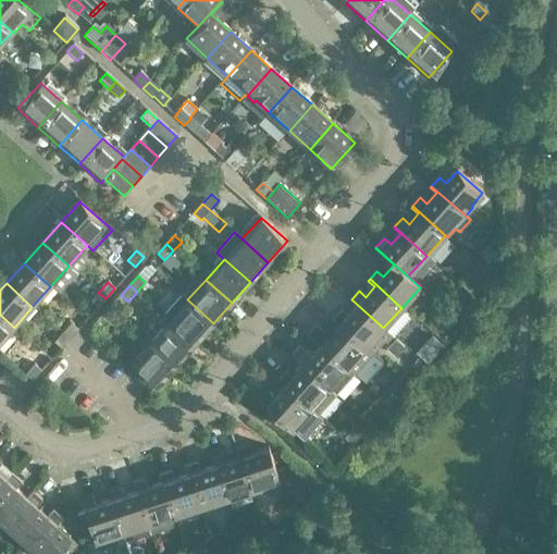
[(106,298),(98,293),(90,302),(98,308),(106,298)]
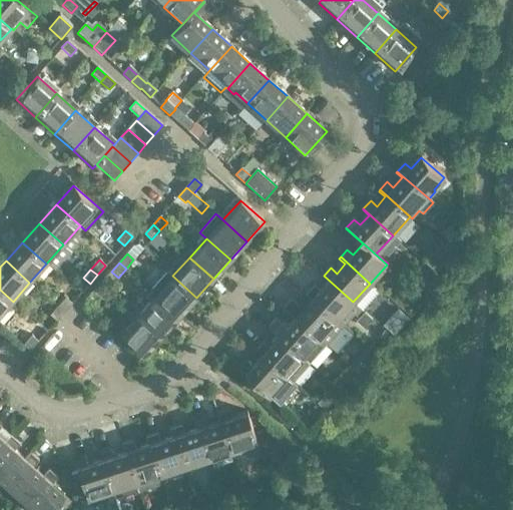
[(196,298),(172,276),(167,271),(150,290),(155,295),(179,317),(196,298)]
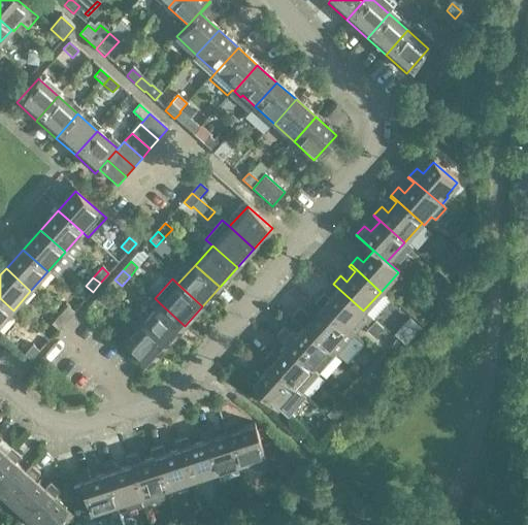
[(363,310),(333,284),(331,286),(337,291),(329,300),(323,295),(316,303),(345,330),(363,310)]
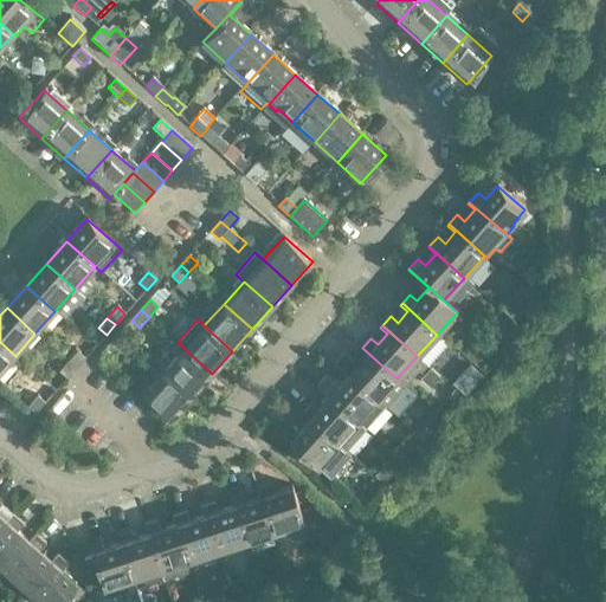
[(0,371),(15,356),(0,342),(0,371)]
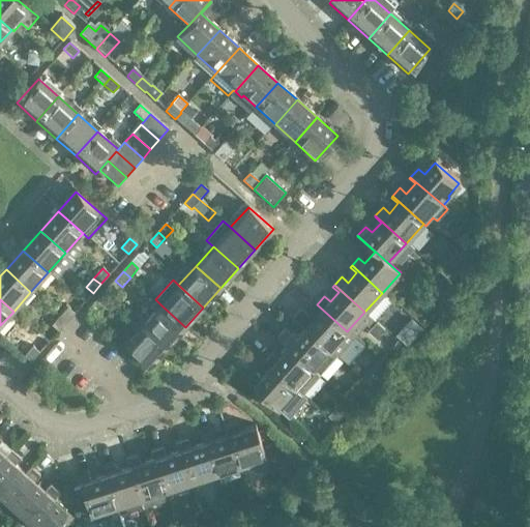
[(94,317),(102,308),(96,301),(88,311),(94,317)]
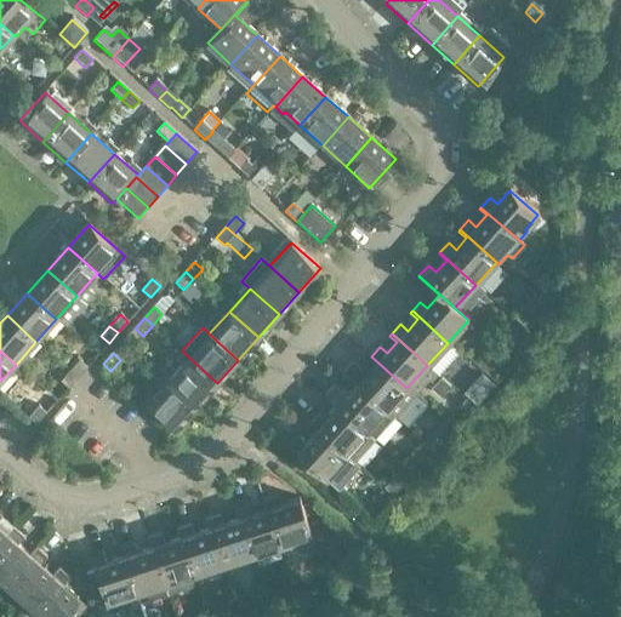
[(217,383),(188,356),(167,380),(197,406),(217,383)]
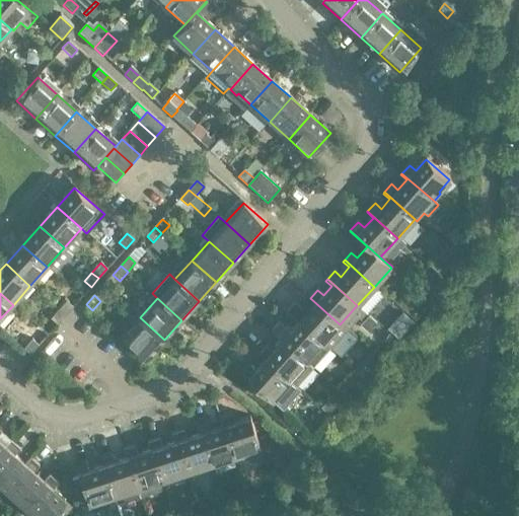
[(340,324),(310,298),(308,299),(315,305),(307,314),(300,308),(293,316),(322,344),(340,324)]
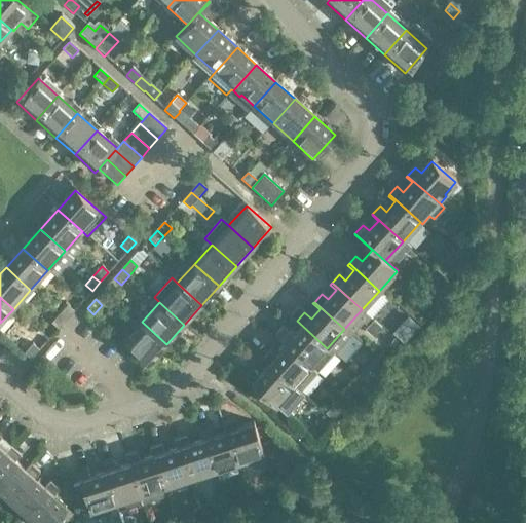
[(65,321),(74,310),(67,305),(59,314),(65,321)]
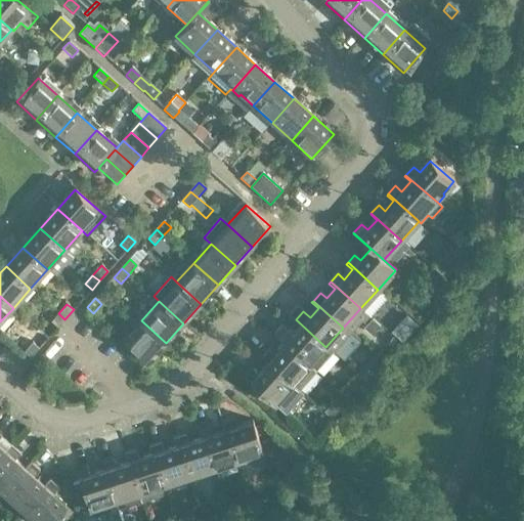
[(64,319),(58,313),(50,321),(57,328),(64,319)]
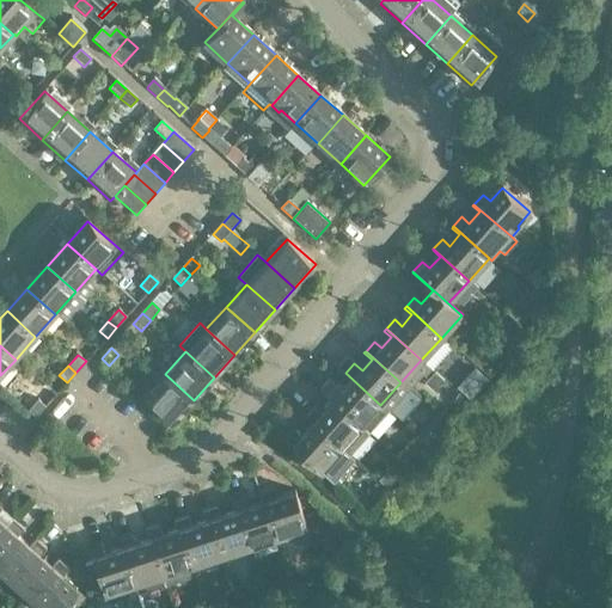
[(389,412),(380,405),(346,373),(344,375),(352,381),(341,393),(334,386),(325,395),(368,435),(389,412)]
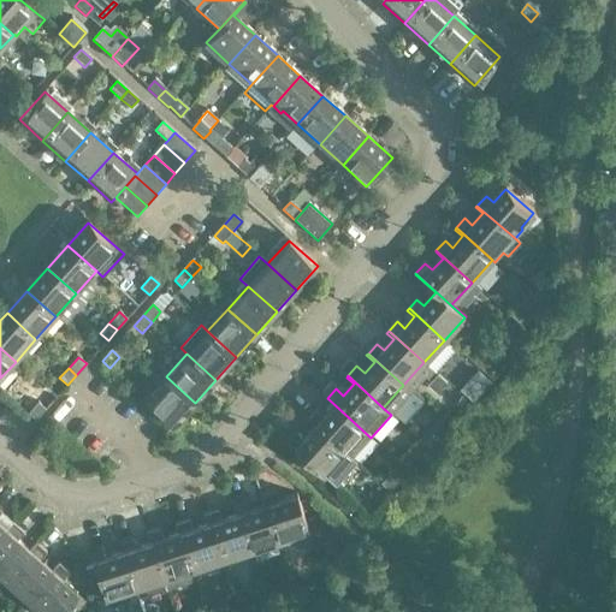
[(195,403),(166,376),(146,400),(173,427),(195,403)]
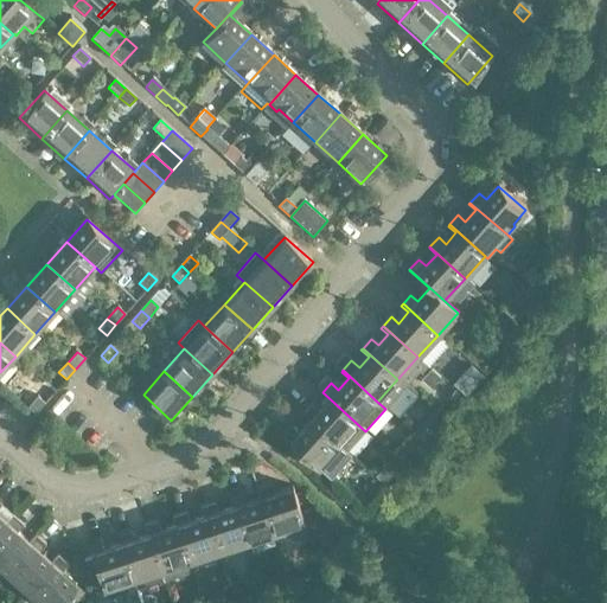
[(365,431),(323,392),(321,393),(330,401),(319,411),(312,405),(302,415),(338,447),(345,454),(365,431)]
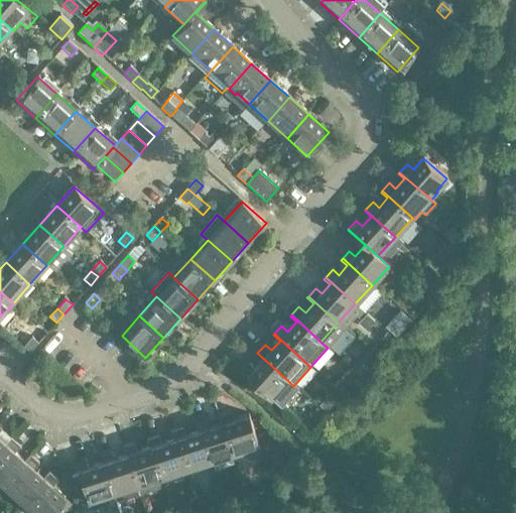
[(30,353),(38,344),(31,338),(23,347),(30,353)]
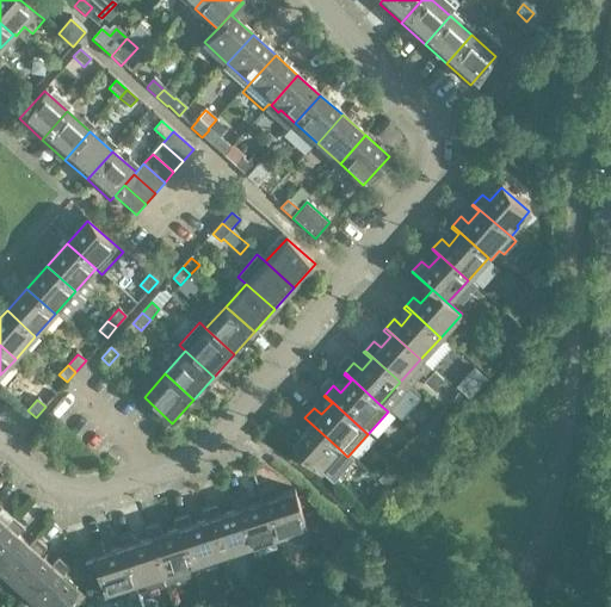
[(340,450),(304,417),(303,419),(312,426),(301,437),(294,429),(283,441),(319,472),(340,450)]
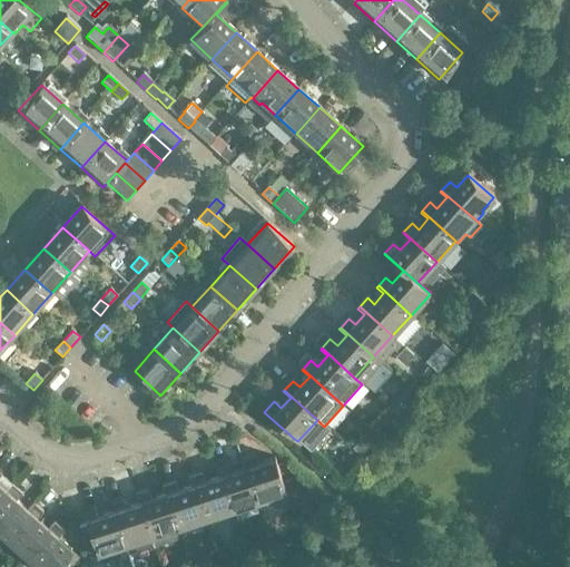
[(377,424),(387,432),(395,424),(385,416),(377,424)]
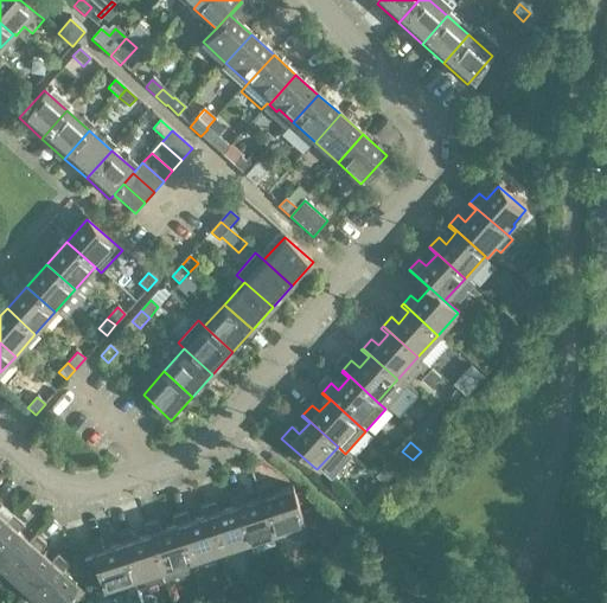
[(390,468),(400,475),(404,469),(396,462),(390,468)]
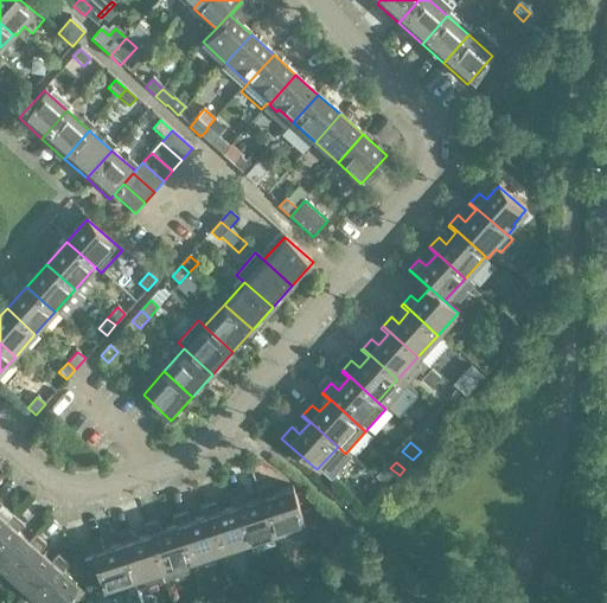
[(257,491),(261,500),(262,499),(275,536),(305,525),(293,489),(275,495),(273,486),(257,491)]
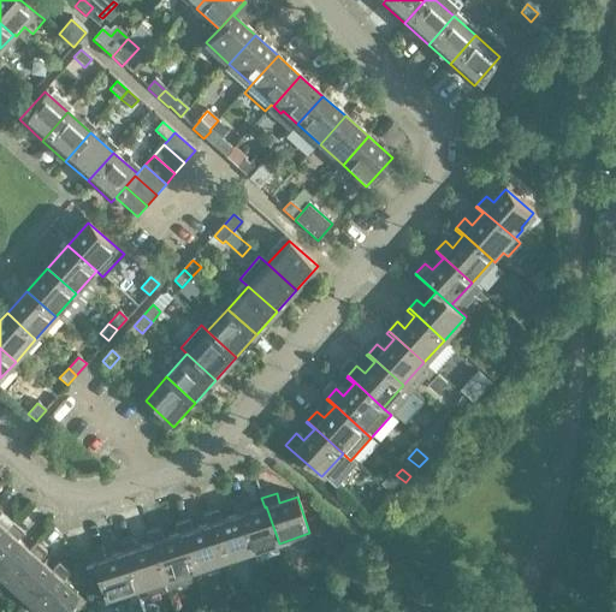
[(266,506),(265,507),(250,512),(247,503),(234,506),(237,517),(238,516),(250,552),(279,544),(266,506)]
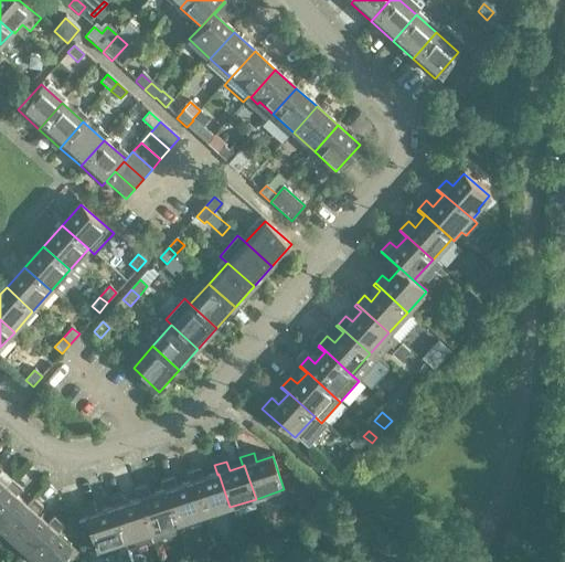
[(0,473),(1,473),(0,470),(0,497),(13,483),(12,481),(6,489),(0,485),(0,473)]
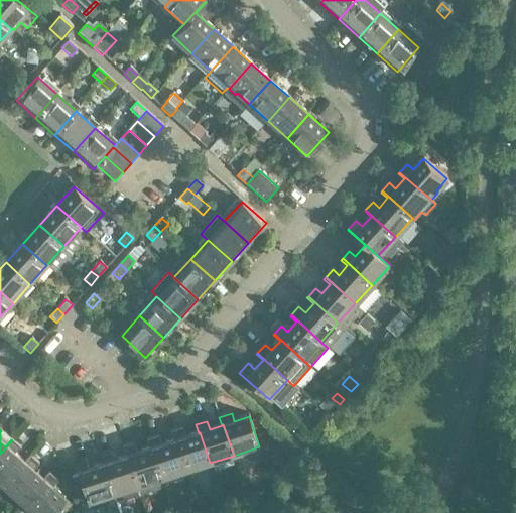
[(171,432),(174,441),(175,440),(185,471),(210,463),(200,432),(199,433),(185,437),(182,429),(171,432)]
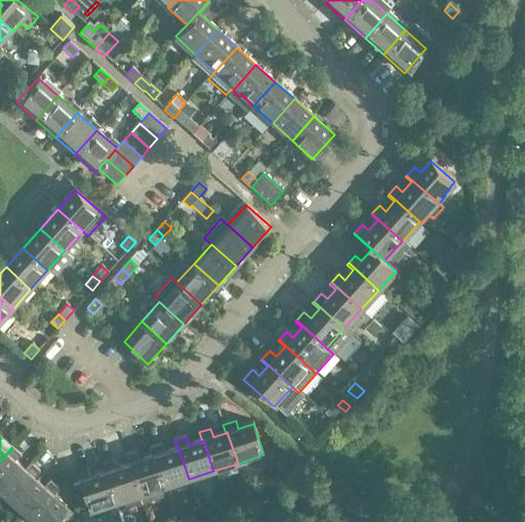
[(178,448),(177,449),(164,453),(162,445),(150,449),(153,457),(154,456),(164,487),(189,479),(178,448)]
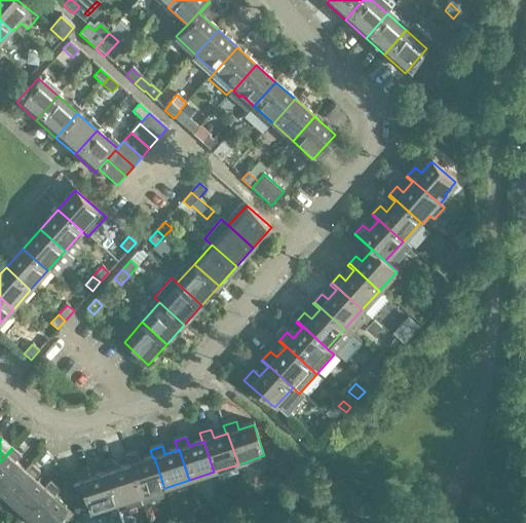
[(20,456),(12,449),(0,462),(0,494),(4,498),(32,467),(30,465),(24,473),(13,463),(20,456)]
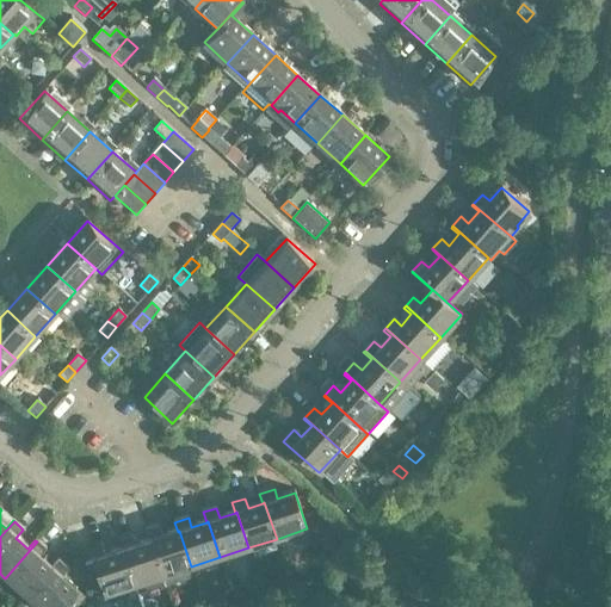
[(179,531),(178,532),(162,537),(160,526),(146,531),(148,542),(150,540),(162,576),(191,567),(179,531)]
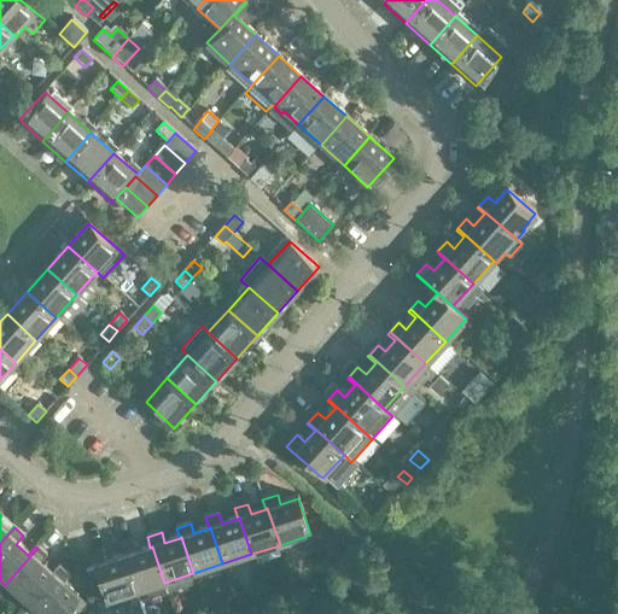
[(152,547),(150,548),(135,553),(133,542),(118,547),(122,556),(124,556),(139,603),(168,595),(164,583),(152,547)]
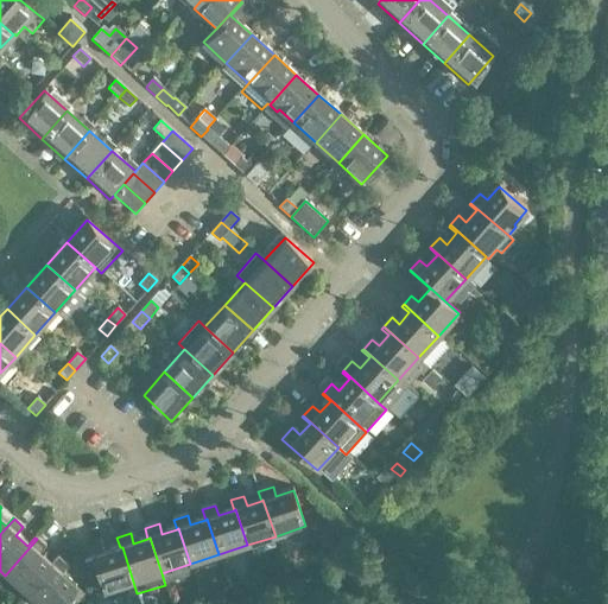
[(46,547),(37,539),(5,576),(27,596),(59,559),(57,558),(50,565),(39,555),(46,547)]
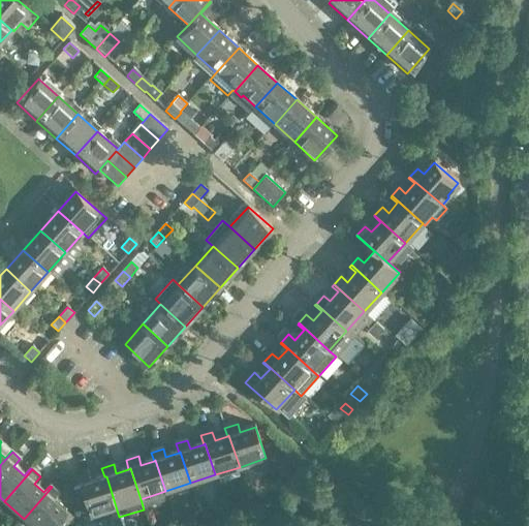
[(96,525),(119,517),(106,476),(104,476),(92,481),(89,472),(78,476),(93,525),(96,525)]
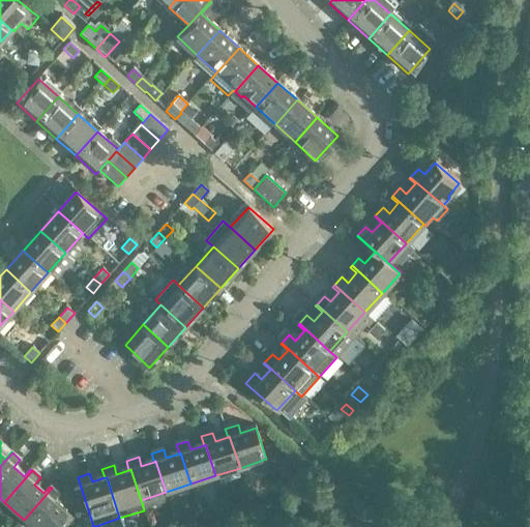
[(59,495),(52,488),(24,520),(21,522),(26,526),(54,526),(55,525),(56,526),(66,526),(74,519),(66,511),(65,513),(53,501),(59,495)]
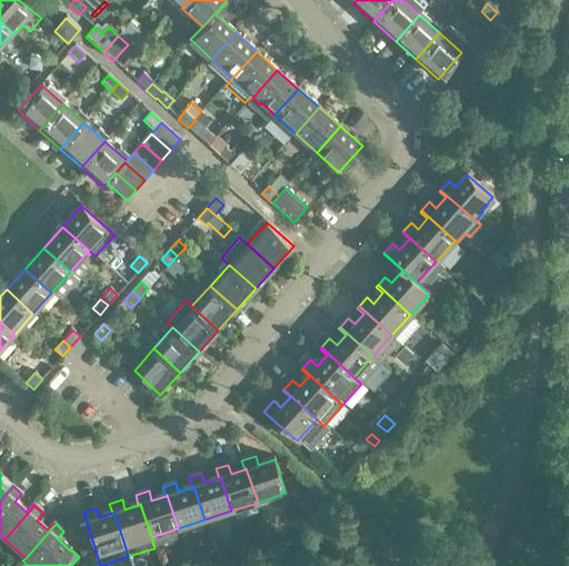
[(87,559),(92,558),(88,543),(81,545),(87,559)]
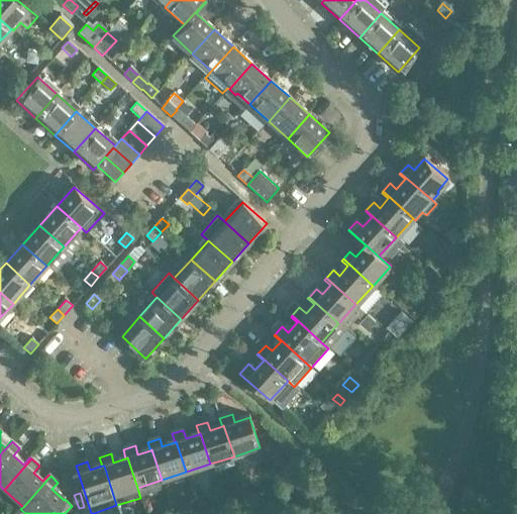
[(200,509),(211,506),(209,498),(198,501),(200,509)]
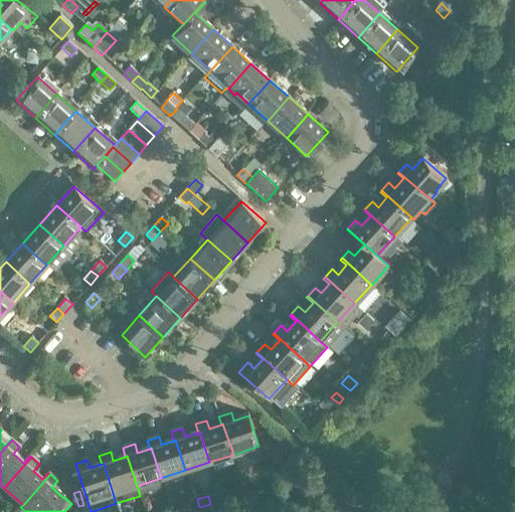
[(191,499),(176,504),(178,511),(185,511),(194,508),(191,499)]
